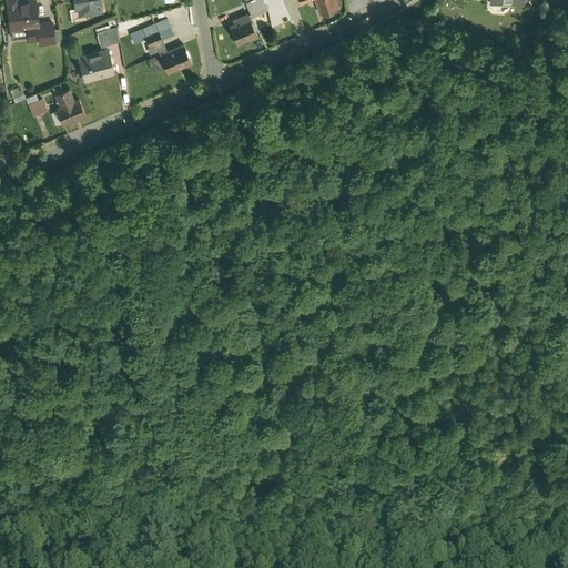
[(17,0),(6,0),(9,31),(27,29),(39,28),(39,24),(36,0),(28,0),(18,1),(17,0)]
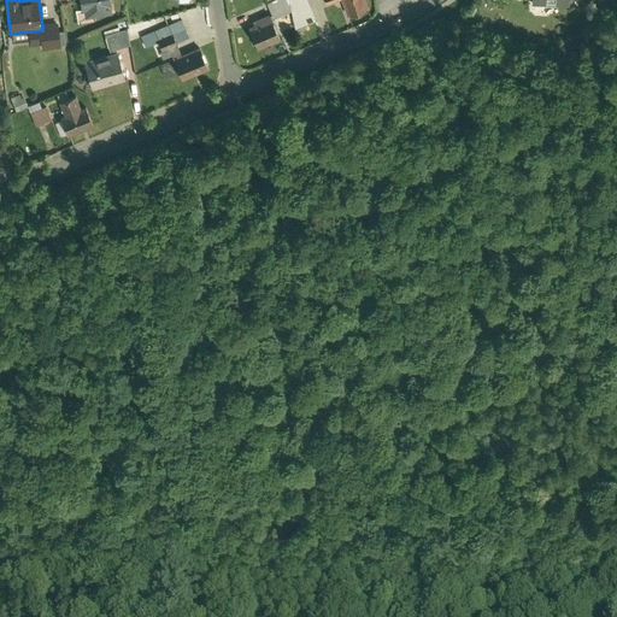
[(78,0),(81,10),(84,10),(86,18),(111,15),(110,7),(112,6),(111,0),(78,0)]
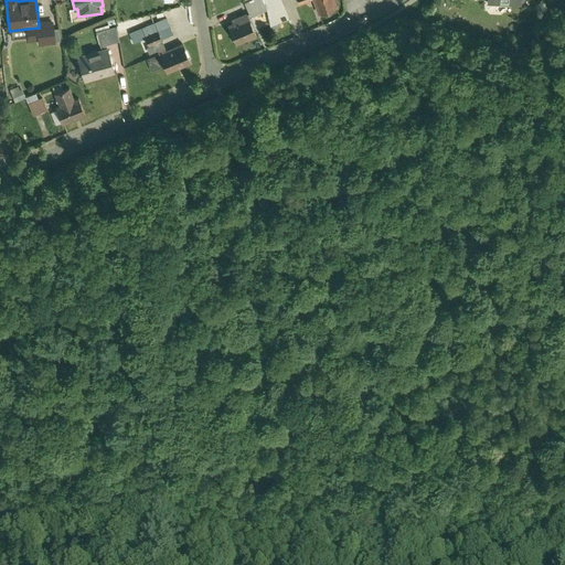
[(260,0),(252,0),(246,2),(242,4),(246,13),(248,19),(266,12),(260,0)]
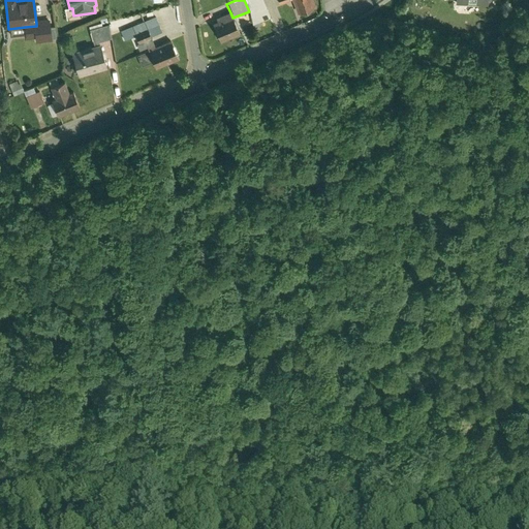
[(244,0),(249,11),(252,27),(270,20),(261,0),(244,0)]
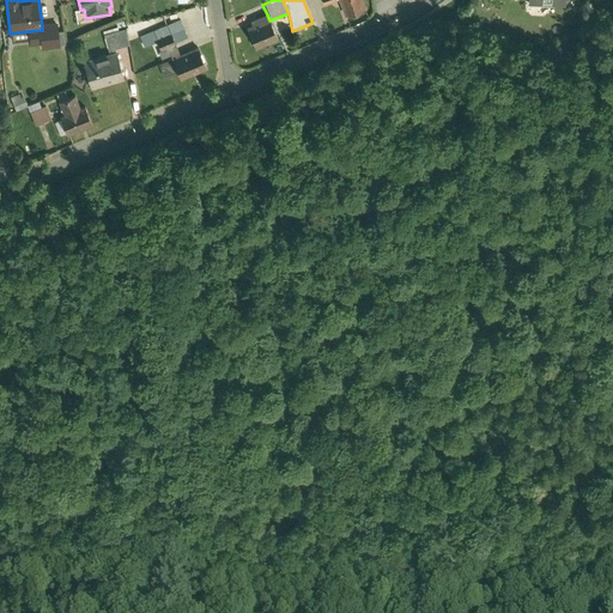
[(366,10),(362,0),(320,0),(323,8),(339,4),(345,18),(366,10)]
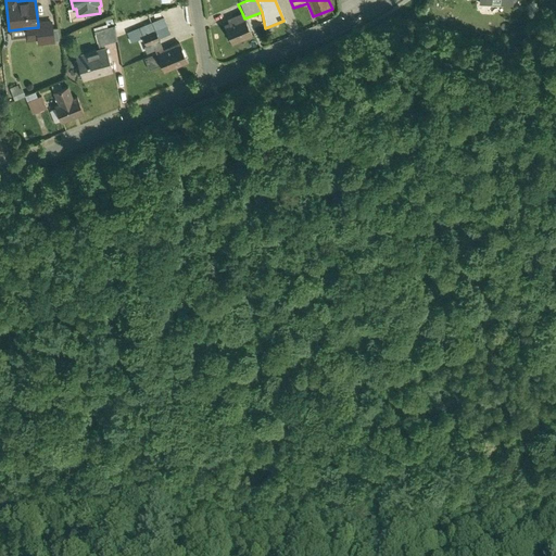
[(223,26),(230,47),(252,38),(244,19),(242,13),(226,20),(227,24),(223,26)]
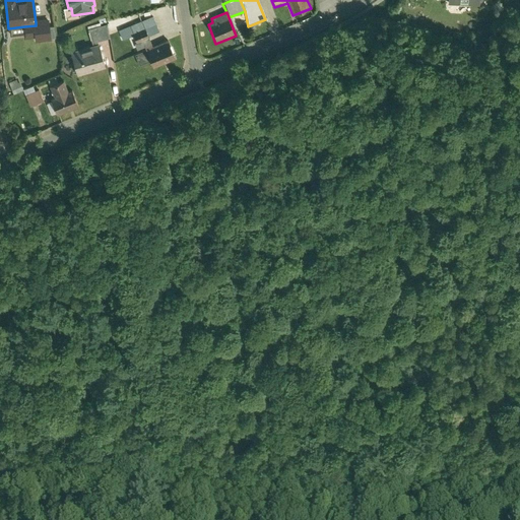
[(112,19),(113,25),(127,23),(126,17),(112,19)]
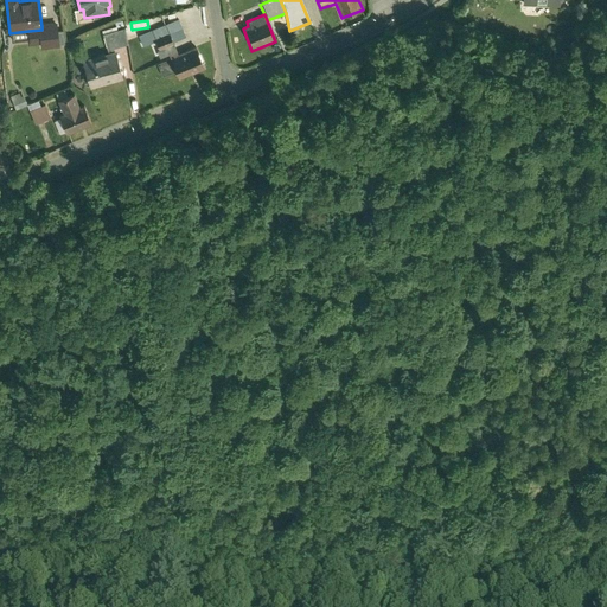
[(57,25),(42,26),(42,30),(29,31),(30,46),(58,44),(57,25)]
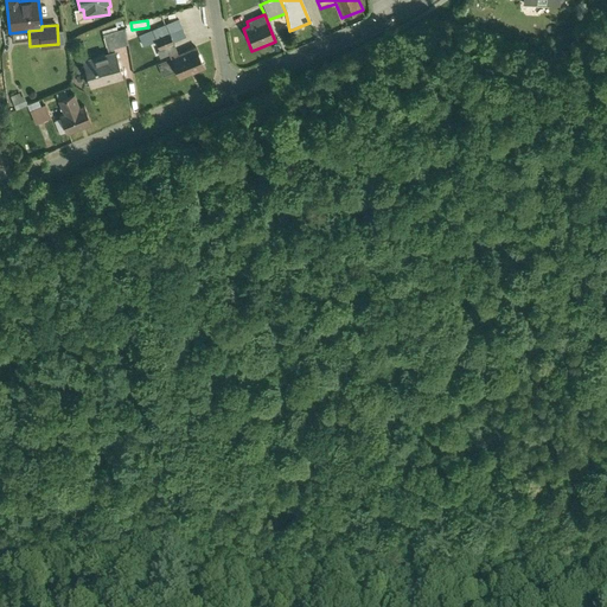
[(165,26),(151,32),(154,40),(168,34),(165,26)]
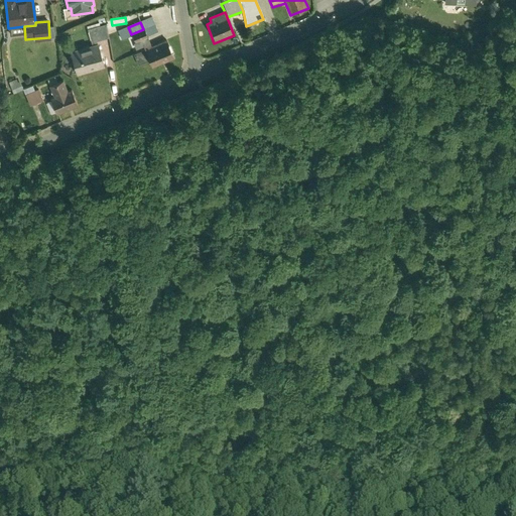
[(87,30),(92,46),(98,45),(97,41),(107,38),(106,24),(87,30)]
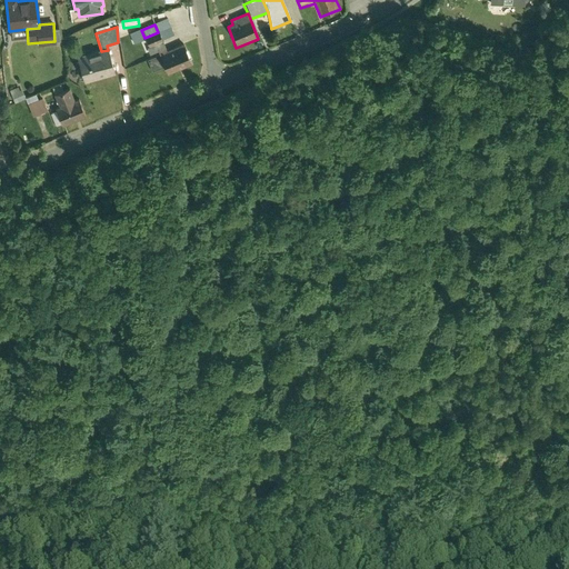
[(159,56),(167,52),(160,37),(146,43),(148,48),(146,49),(149,57),(158,52),(159,56)]
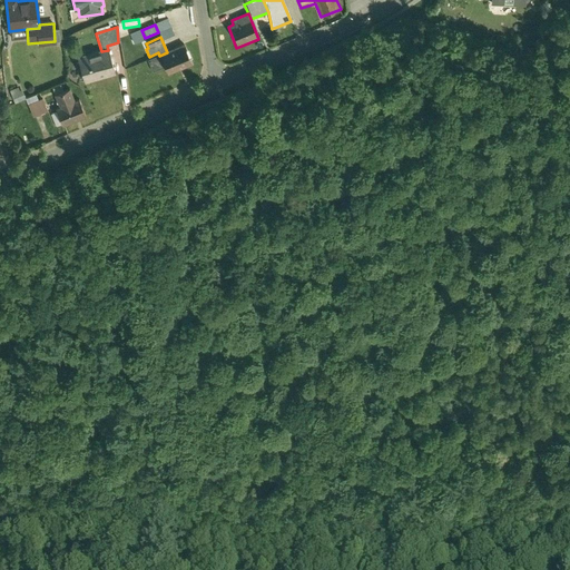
[(164,67),(168,76),(192,66),(183,46),(167,52),(159,56),(164,67)]
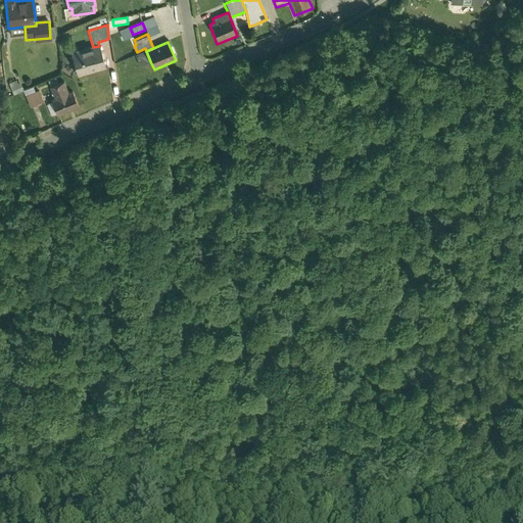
[(78,78),(106,69),(99,46),(93,47),(81,51),(80,49),(69,52),(78,78)]
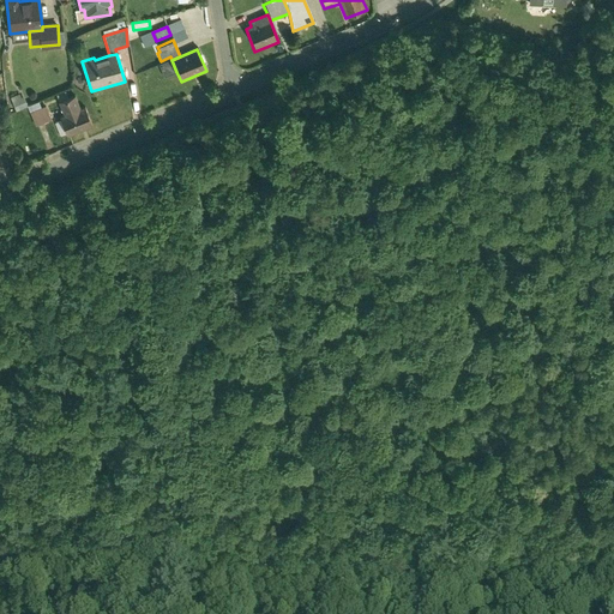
[(162,79),(176,72),(172,60),(157,66),(162,79)]
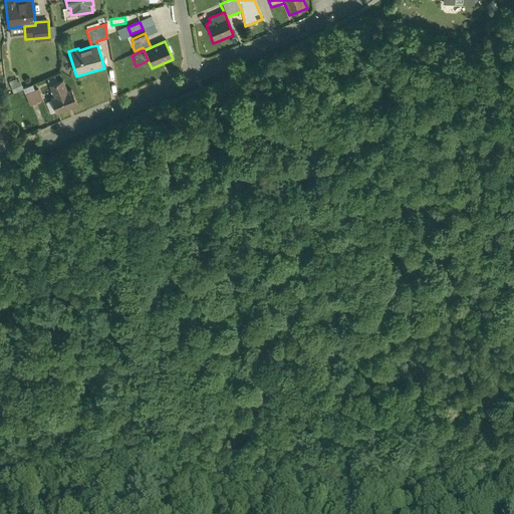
[(55,114),(76,105),(70,89),(66,90),(62,79),(48,85),(52,96),(49,98),(55,114)]
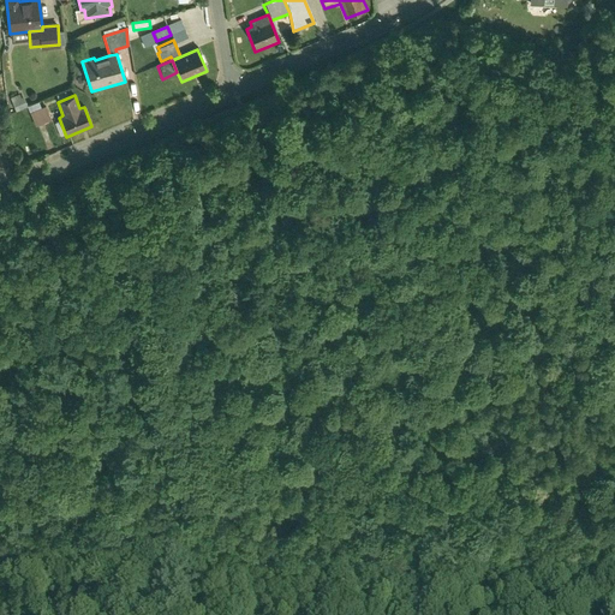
[(27,108),(23,99),(19,100),(18,96),(11,99),(13,102),(10,103),(15,113),(27,108)]
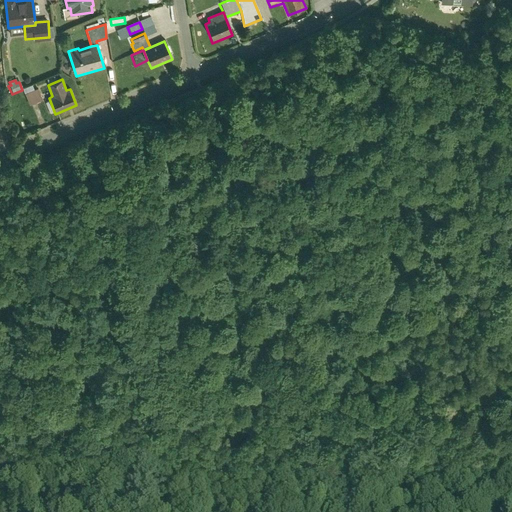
[(29,106),(42,101),(37,89),(33,91),(31,86),(22,90),(29,106)]
